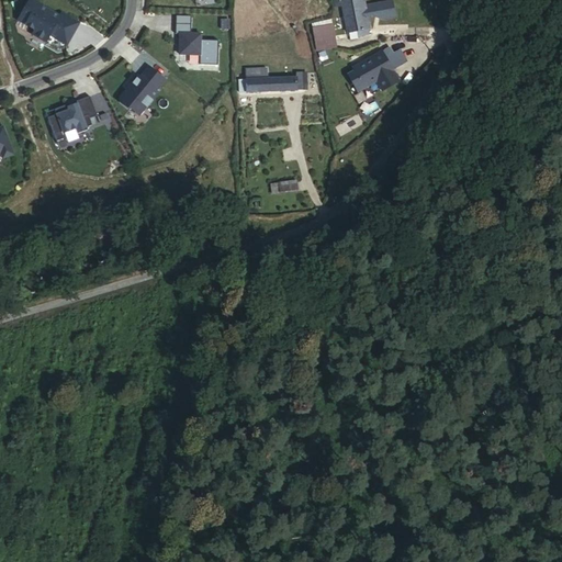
[(69,37),(79,21),(62,10),(59,14),(42,3),(43,2),(38,0),(27,0),(19,18),(34,27),(32,32),(46,40),(53,27),(69,37)]
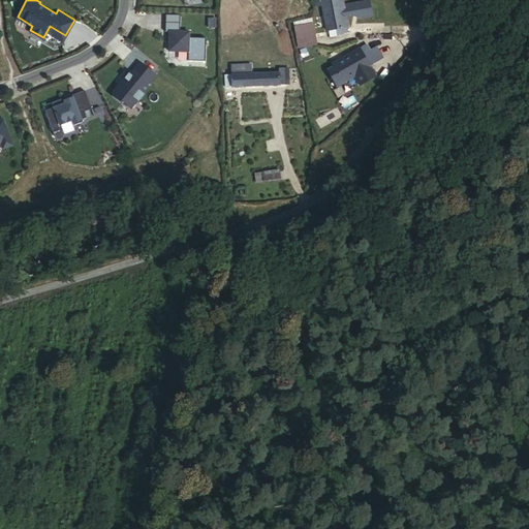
[(331,0),(325,0),(328,7),(324,8),(329,31),(337,30),(331,0)]
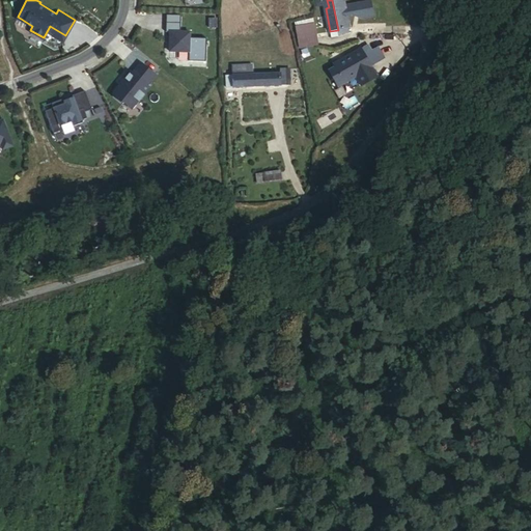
[(348,28),(350,28),(344,0),(332,0),(338,30),(339,34),(350,33),(348,28)]
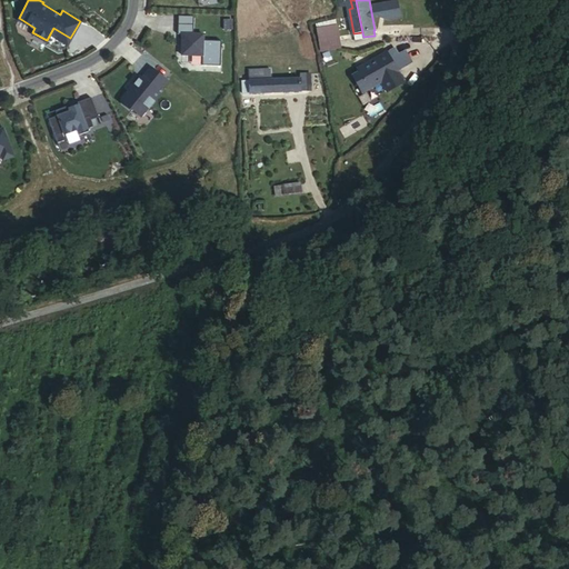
[(195,22),(178,21),(178,31),(183,31),(182,52),(203,53),(203,63),(221,63),(222,39),(205,38),(205,32),(195,31),(195,22)]
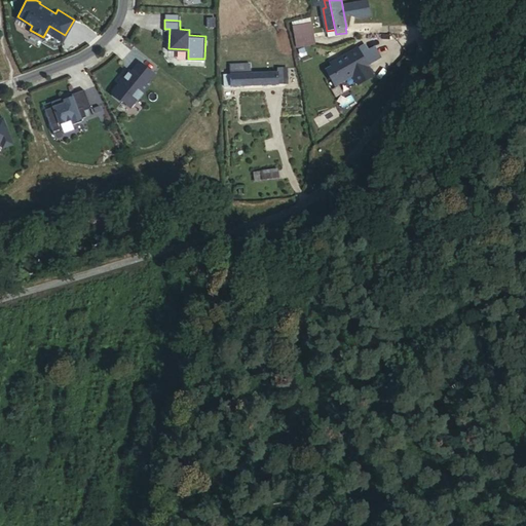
[(311,22),(292,26),(296,48),(316,44),(311,22)]
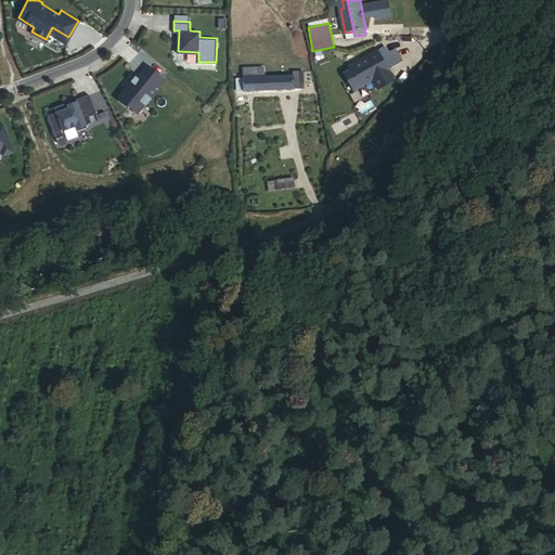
[(295,35),(299,54),(308,53),(304,33),(295,35)]
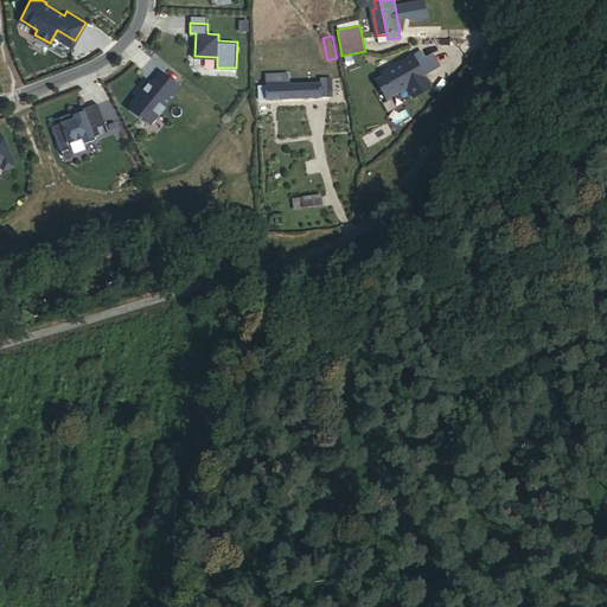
[(411,97),(430,88),(413,56),(381,72),(383,77),(376,81),(385,98),(407,88),(411,97)]
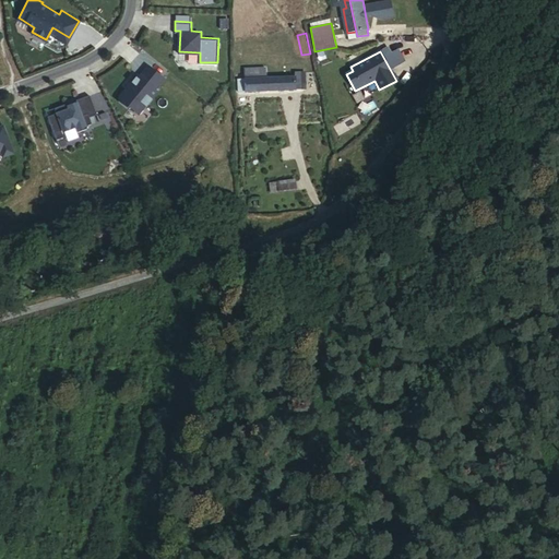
[(164,76),(149,63),(139,75),(138,74),(119,96),(120,100),(129,107),(129,106),(135,111),(143,103),(144,103),(150,96),(151,97),(157,90),(155,87),(164,76)]
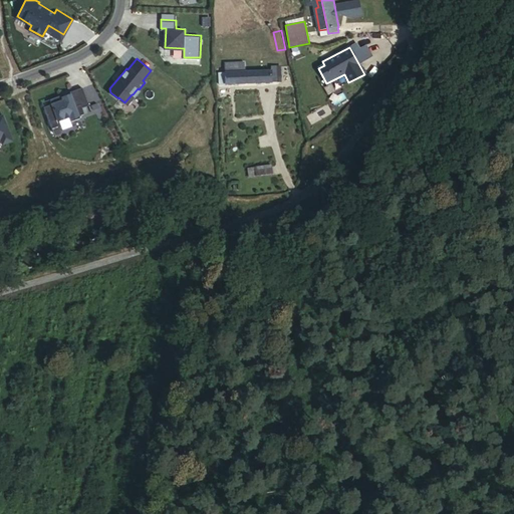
[(226,63),(226,73),(245,72),(245,63),(226,63)]
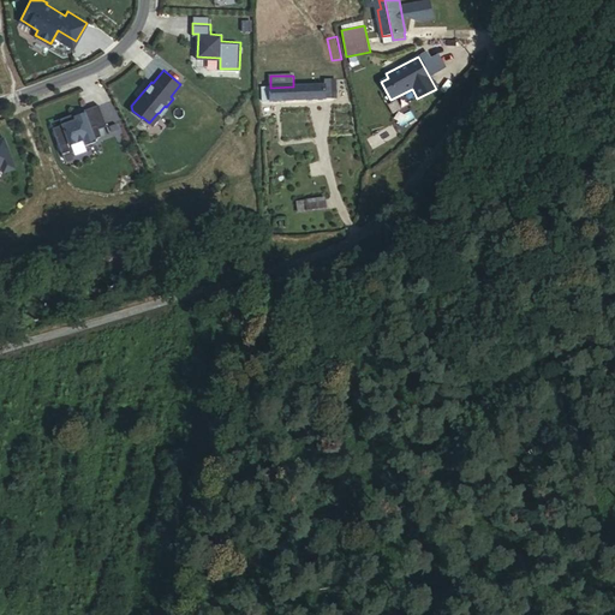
[(326,85),(326,99),(336,99),(335,79),(326,81),(326,85)]
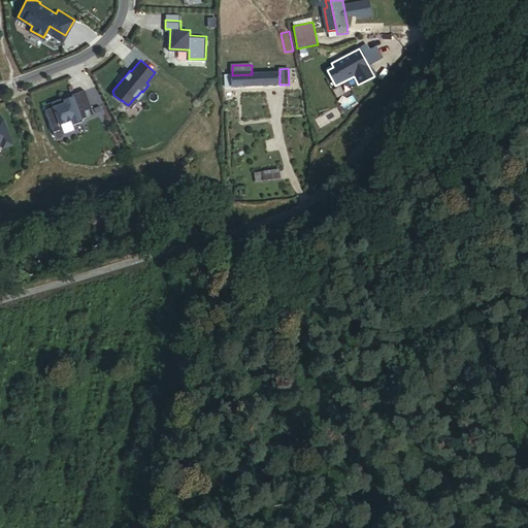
[(232,75),(233,87),(279,85),(279,73),(252,74),(232,75)]
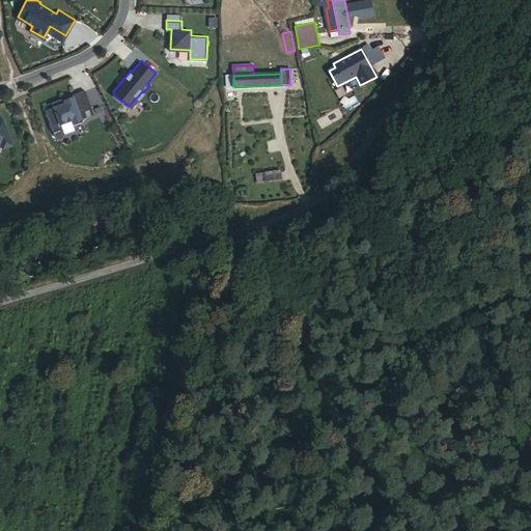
[(46,109),(54,131),(63,128),(61,123),(72,118),(74,123),(83,120),(82,117),(87,115),(85,110),(92,107),(85,88),(73,93),(74,95),(65,99),(64,96),(52,101),(54,106),(46,109)]
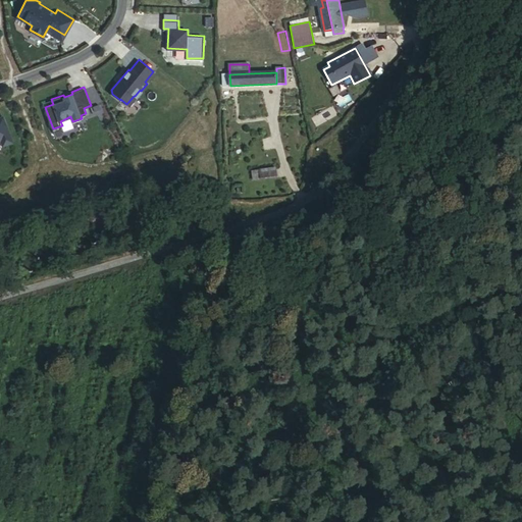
[(0,116),(0,140),(2,145),(13,142),(3,115),(0,116)]
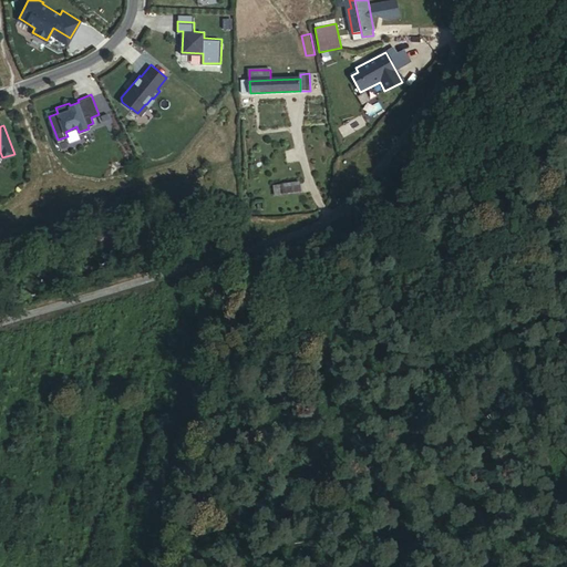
[(275,186),(276,196),(301,192),(299,183),(275,186)]
